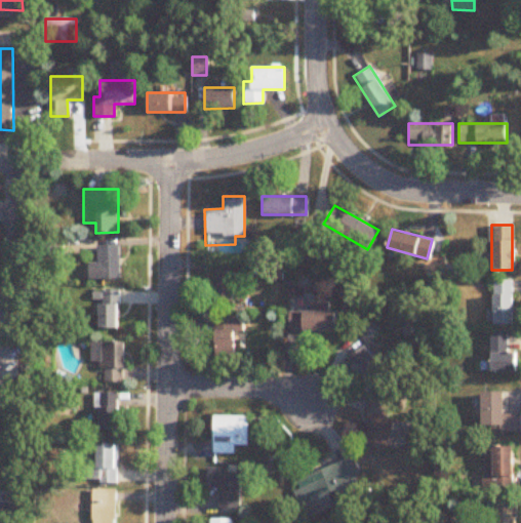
[(119,278),(119,244),(95,244),(95,262),(88,262),(88,278),(119,278)]
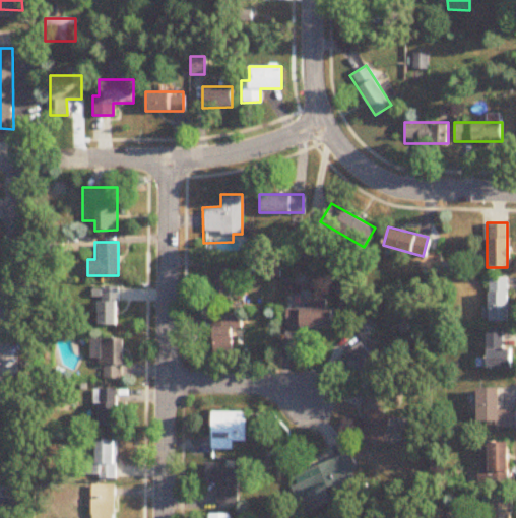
[(231,267),(210,267),(210,296),(231,296),(231,267)]
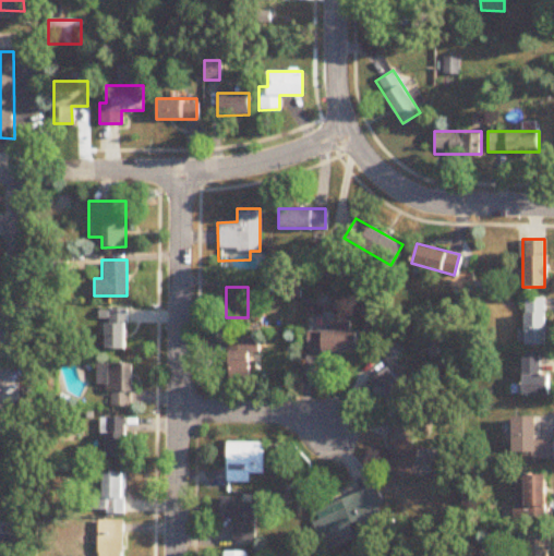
[(544,297),(524,297),(524,343),(544,343),(544,297)]
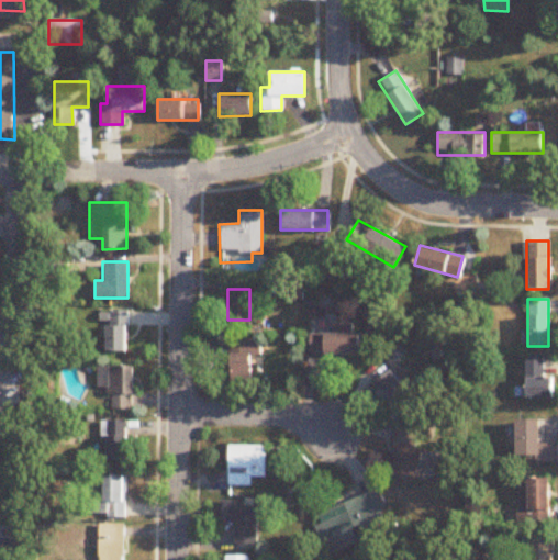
[(126,350),(126,310),(104,310),(104,350),(126,350)]
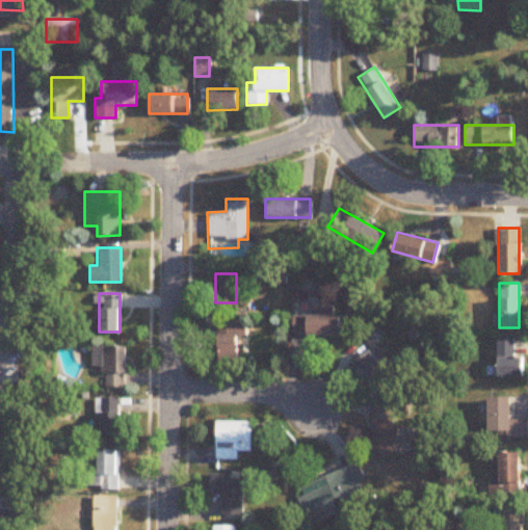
[(340,314),(328,314),(328,306),(313,306),(313,314),(291,313),(290,334),(340,335),(340,314)]
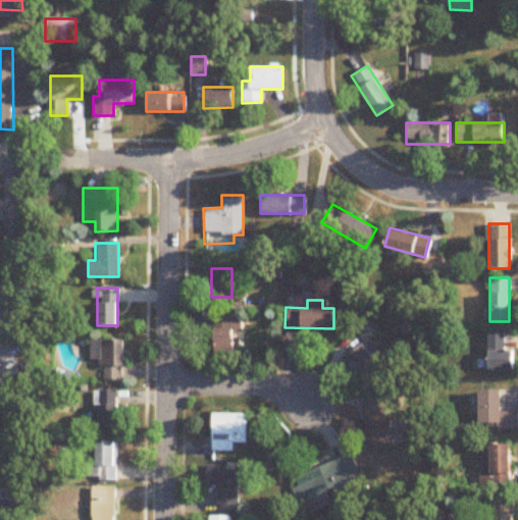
[(212,312),(212,356),(232,356),(232,328),(239,328),(239,312),(212,312)]
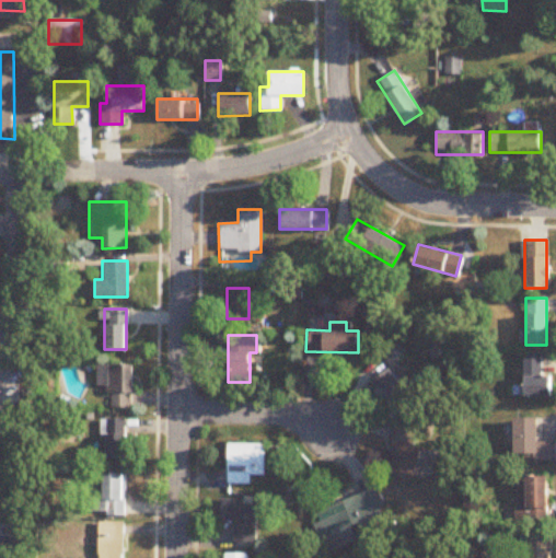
[(381,353),(390,365),(404,355),(395,344),(381,353)]
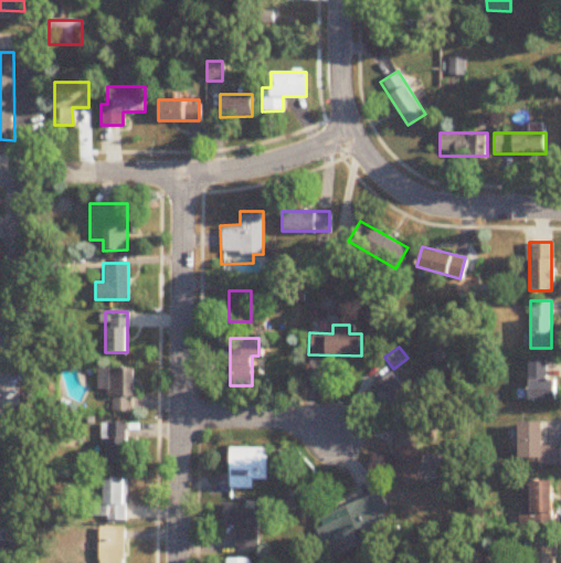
[(527,399),(554,399),(554,379),(544,379),(544,360),(527,360),(527,399)]
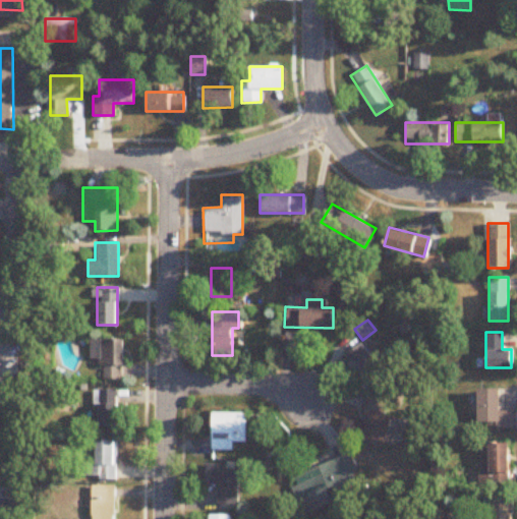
[(122,339),(96,339),(96,363),(122,363),(122,339)]
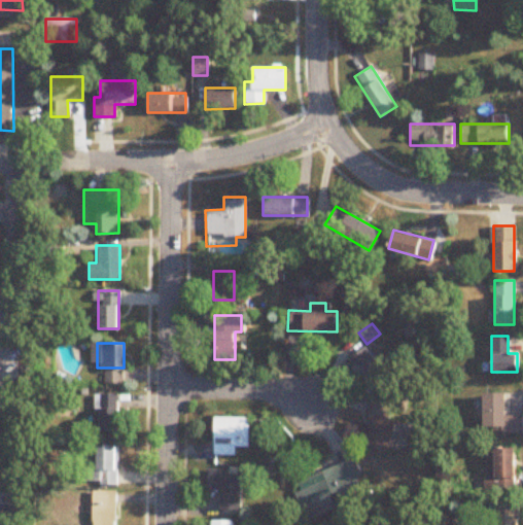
[(382,370),(363,347),(348,360),(367,383),(382,370)]
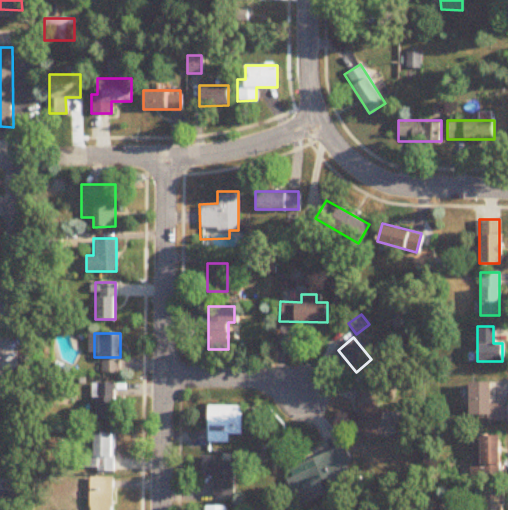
[(116,419),(116,382),(96,382),(96,419),(116,419)]
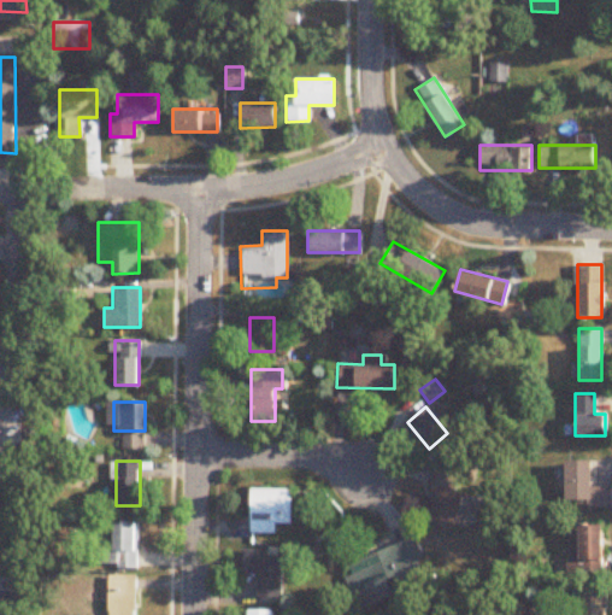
[(565,461),(565,505),(611,505),(611,487),(592,487),(592,461),(565,461)]
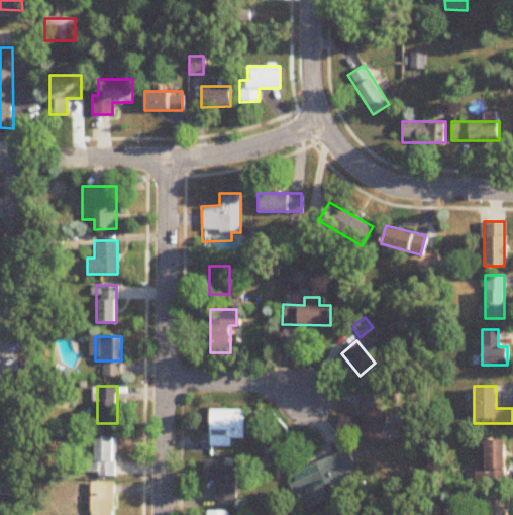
[(378,442),(391,402),(364,393),(357,412),(366,415),(358,436),(378,442)]
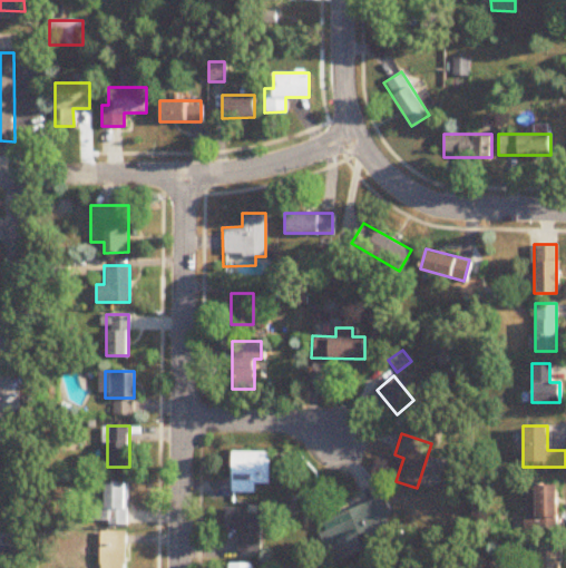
[(269,451),(230,451),(230,490),(269,490),(269,451)]
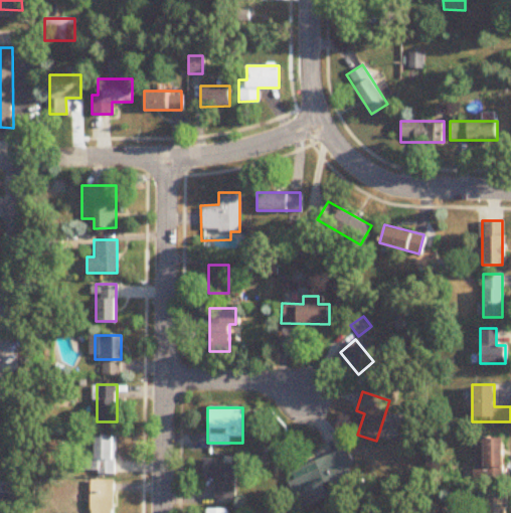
[(113,435),(95,435),(95,457),(80,457),(80,472),(113,472),(113,435)]
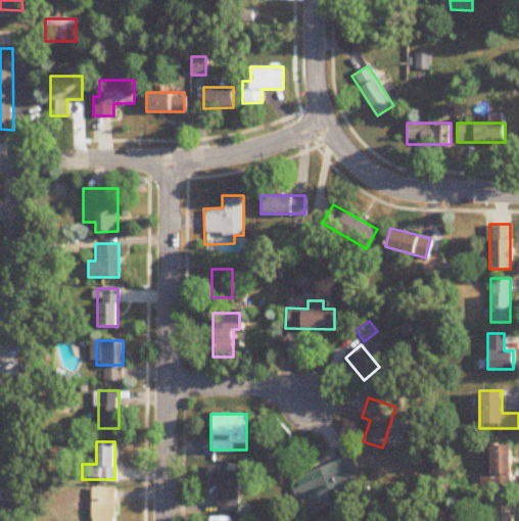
[(511,444),(490,444),(490,485),(511,485),(511,444)]
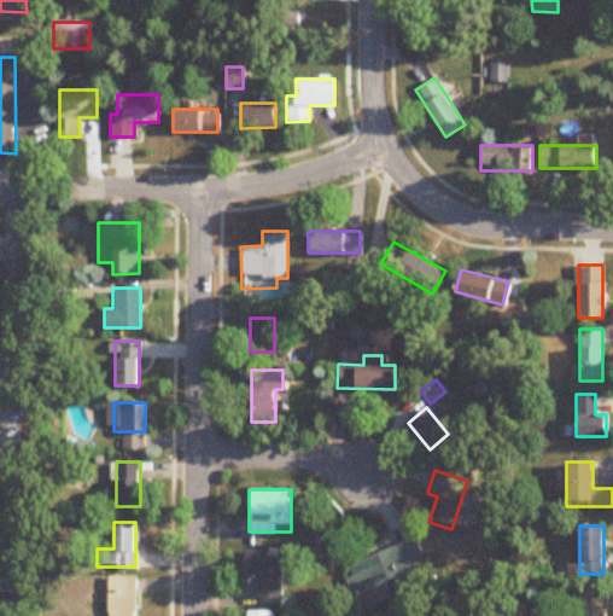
[(391,598),(386,586),(424,573),(413,540),(346,563),(350,575),(344,577),(356,610),(391,598)]
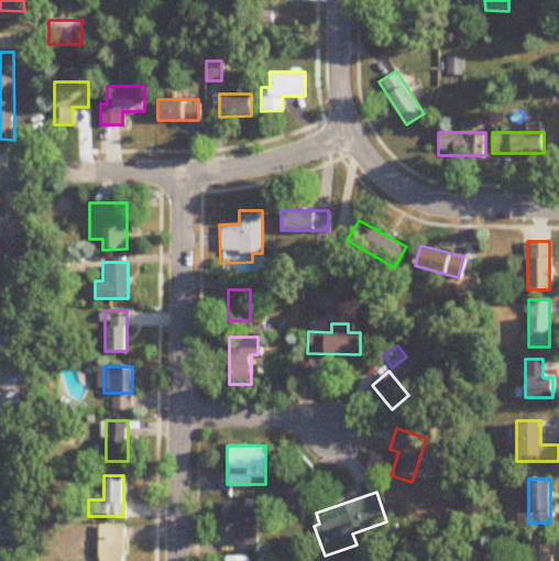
[(258,501),(220,501),(219,520),(234,521),(233,543),(256,545),(258,501)]
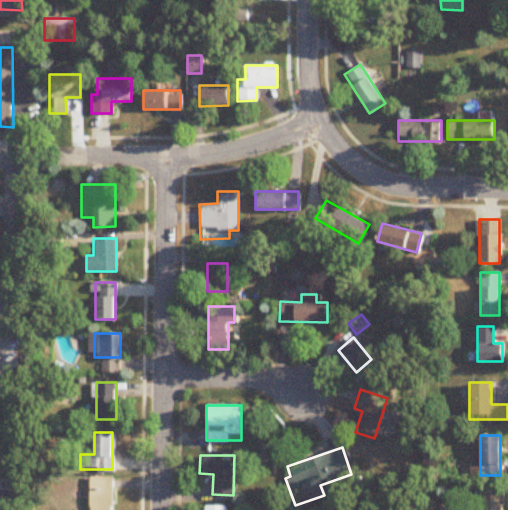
[(111,509),(112,476),(88,476),(88,509),(111,509)]
